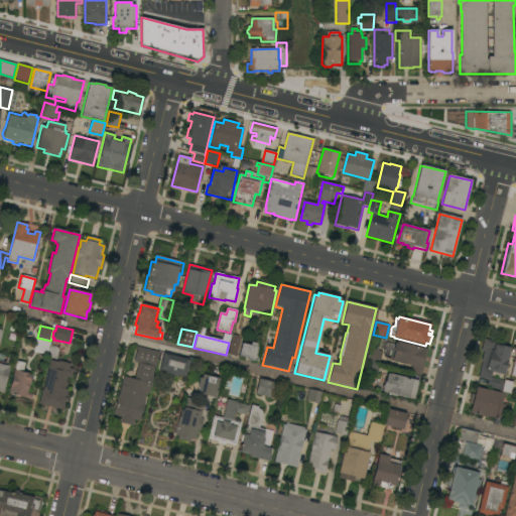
[(231,342),(233,335),(239,337),(239,338),(241,339),(237,357),(228,355),(231,342)]
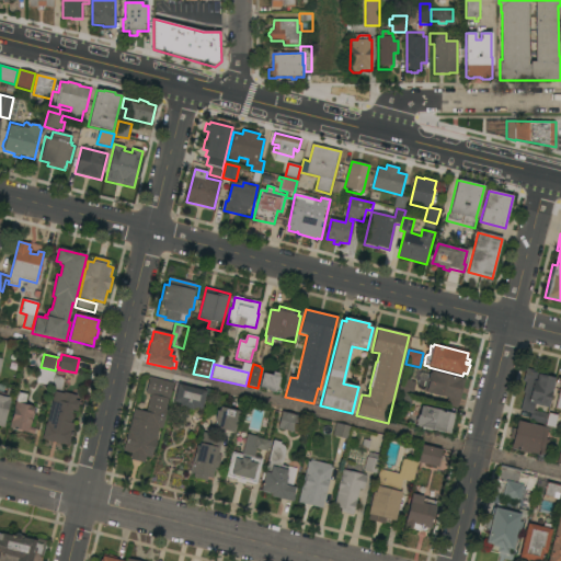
[(525,393),(523,393),(526,382),(523,382),(526,368),(538,371),(538,375),(556,379),(548,408),(535,404),(534,410),(548,414),(549,411),(559,413),(556,425),(550,424),(550,426),(529,421),(530,413),(519,411),(525,393)]
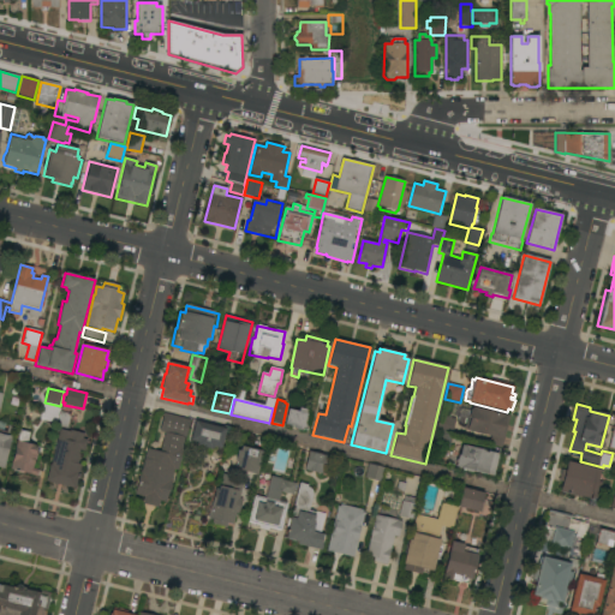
[(509,417),(502,447),(489,445),(491,436),(464,430),(466,418),(470,419),(472,407),(509,417)]
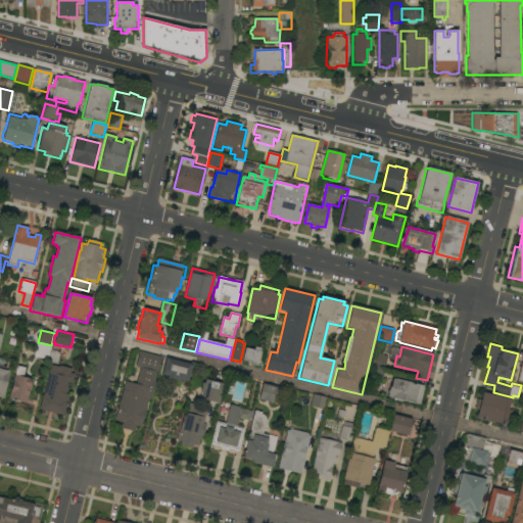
[(254,350),(254,347),(263,349),(262,352),(264,352),(260,366),(258,365),(256,366),(251,365),(250,363),(242,361),(245,348),(254,350)]
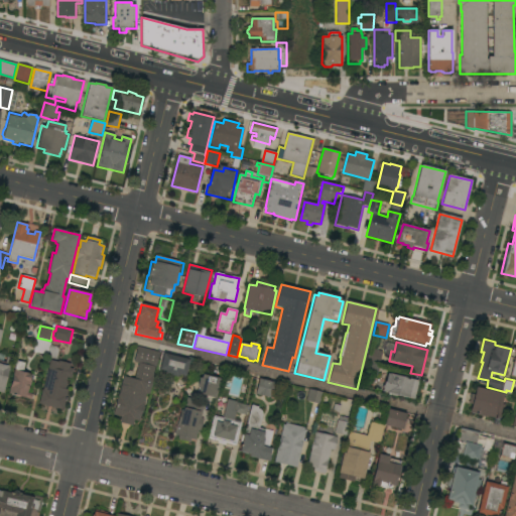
[(153,367),(151,376),(154,376),(150,394),(147,393),(144,402),(145,402),(142,414),(141,414),(139,422),(135,420),(133,426),(119,423),(121,417),(113,415),(123,377),(135,379),(139,363),(133,362),(137,346),(143,348),(160,352),(156,368),(153,367)]
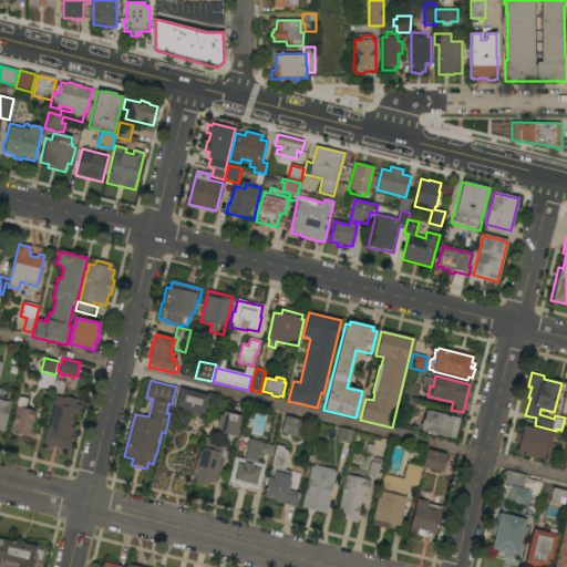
[(420,387),(416,401),(402,398),(405,382),(420,387)]
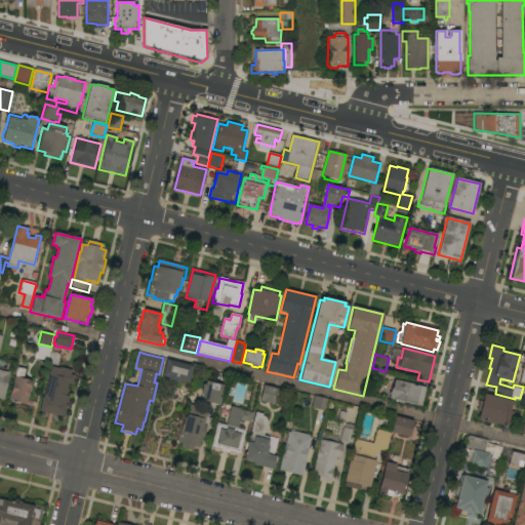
[(182,381),(182,384),(168,380),(168,377),(162,376),(166,360),(193,367),(189,382),(182,381)]
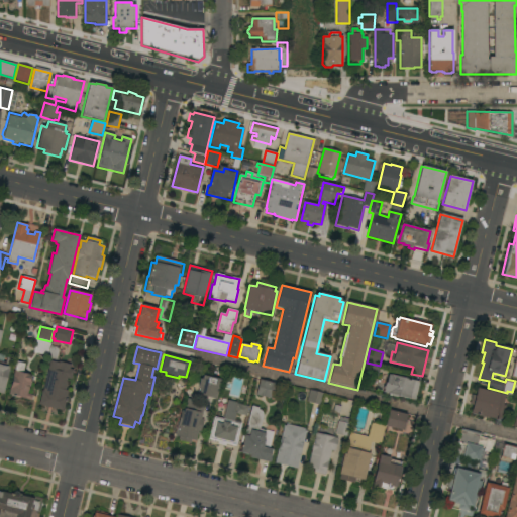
[(0,393),(0,355),(4,356),(3,363),(6,364),(7,357),(14,358),(11,372),(8,371),(3,394),(0,393)]
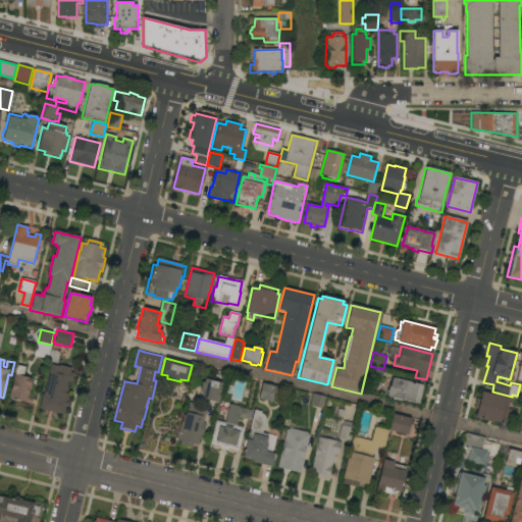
[(9,399),(16,365),(24,367),(22,377),(32,379),(31,385),(32,385),(31,392),(30,390),(28,398),(33,399),(32,404),(9,399)]
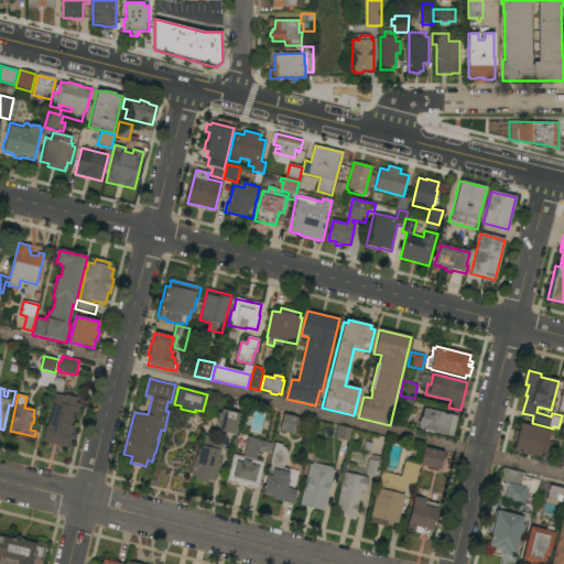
[(46,426),(55,394),(67,397),(67,394),(78,398),(77,403),(80,404),(78,414),(74,413),(73,416),(74,418),(72,426),(75,426),(69,448),(42,442),(46,426)]
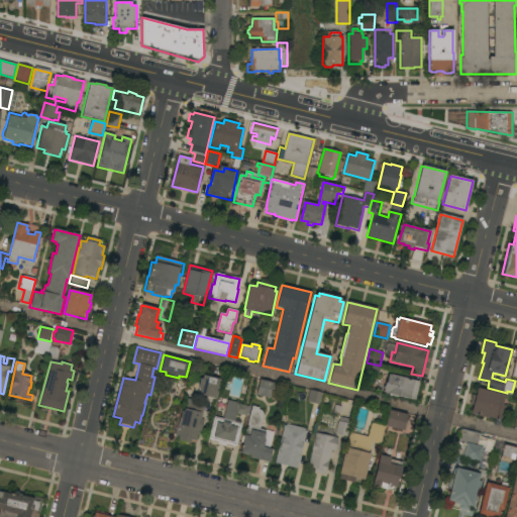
[(381,367),(378,376),(365,373),(367,364),(381,367)]
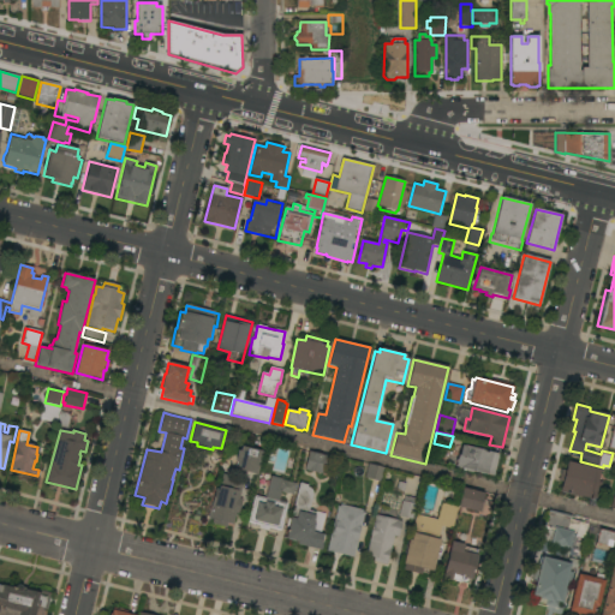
[(263,452),(257,475),(237,470),(238,461),(236,461),(238,451),(240,451),(242,446),(263,452)]
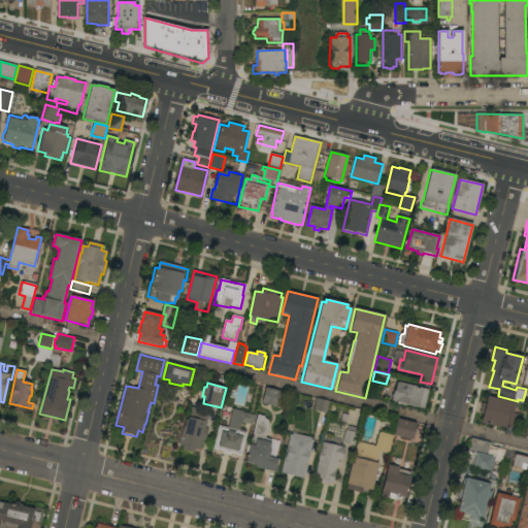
[(391,401),(393,391),(394,391),(396,383),(428,390),(423,409),(391,401)]
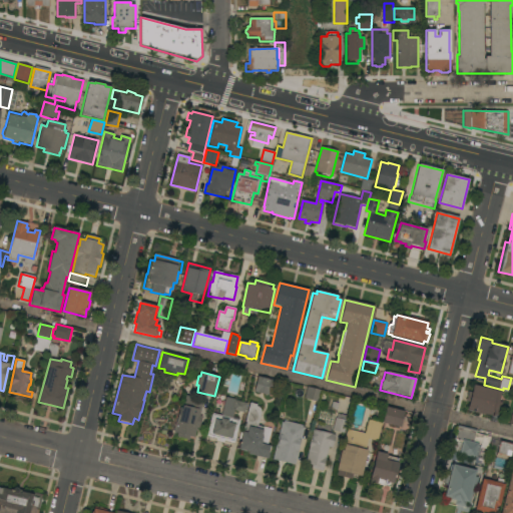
[(258,377),(274,381),(270,396),(253,392),(258,377)]
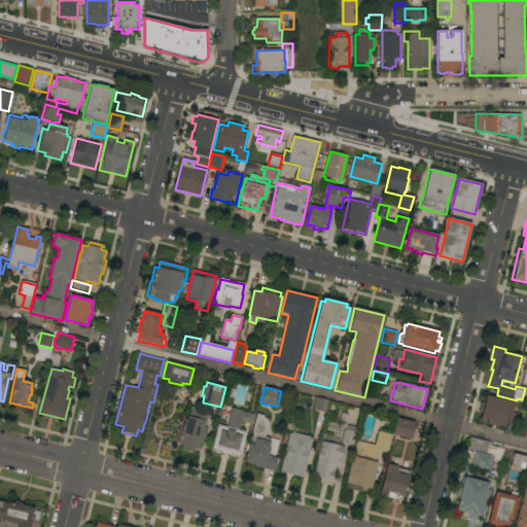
[(511,401),(515,402),(513,413),(516,414),(515,418),(511,418),(508,428),(499,425),(499,426),(480,422),(482,414),(479,413),(481,402),(484,403),(486,395),(511,401)]
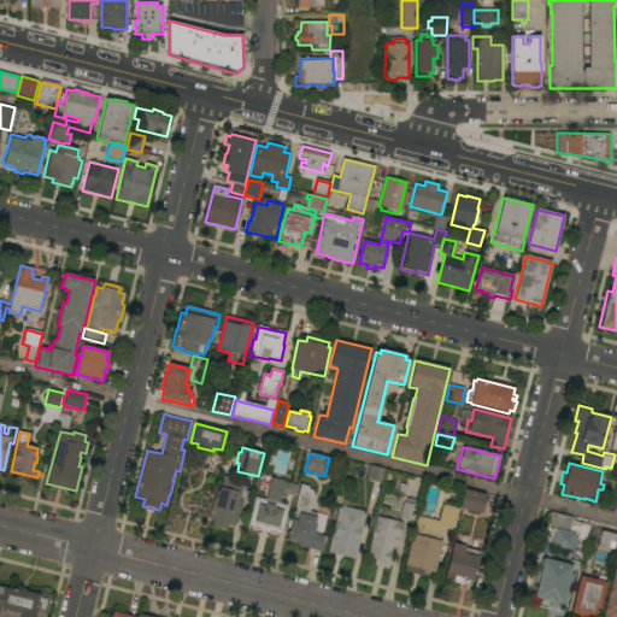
[(370,466),(385,469),(382,483),(366,480),(370,466)]
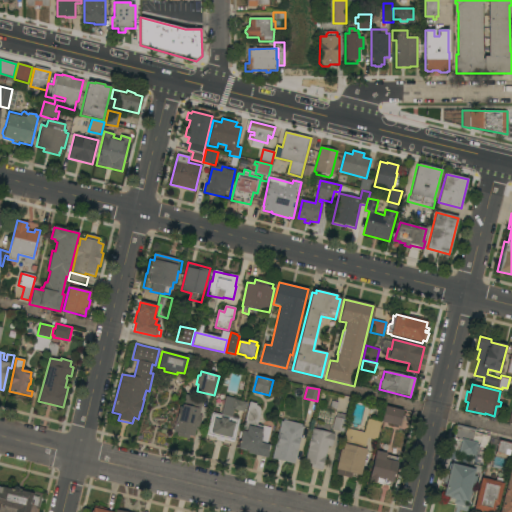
[(199,415),(202,416),(199,427),(196,427),(194,436),(189,435),(189,439),(176,436),(177,432),(173,431),(179,407),(182,408),(185,394),(197,397),(196,400),(203,401),(199,415)]
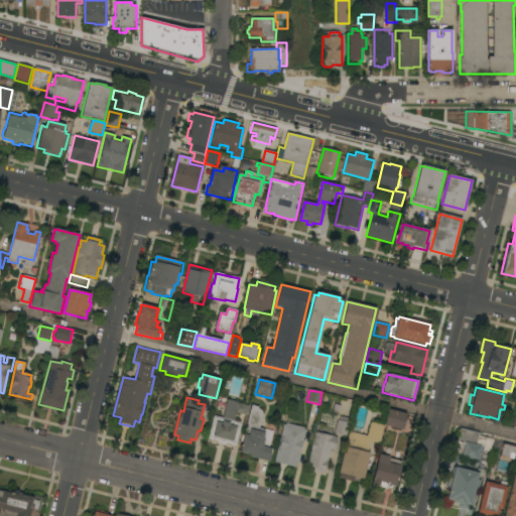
[(213,416),(216,416),(221,397),(237,401),(237,402),(249,405),(246,415),(236,412),(234,420),(241,422),(236,445),(225,442),(225,445),(218,443),(218,441),(208,438),(213,416)]
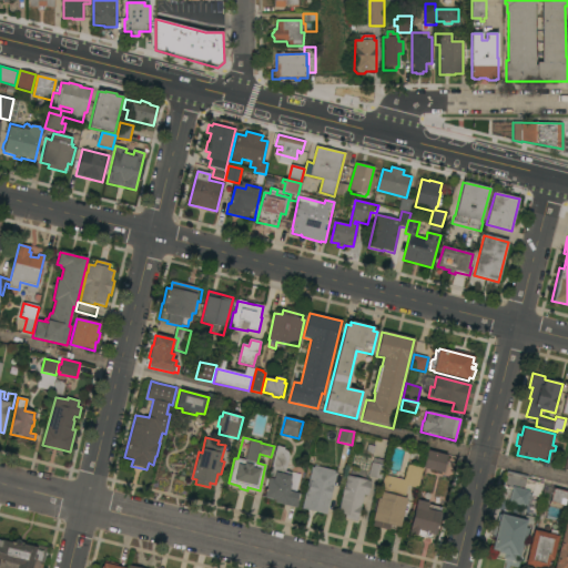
[(285,472),(291,473),(291,475),(292,475),(290,483),(291,484),(288,492),(298,494),(296,500),(298,501),(296,508),(276,504),(277,500),(264,497),(266,487),(264,487),(266,478),(269,479),(276,446),(284,448),(284,450),(286,450),(287,453),(288,454),(290,456),(285,472)]
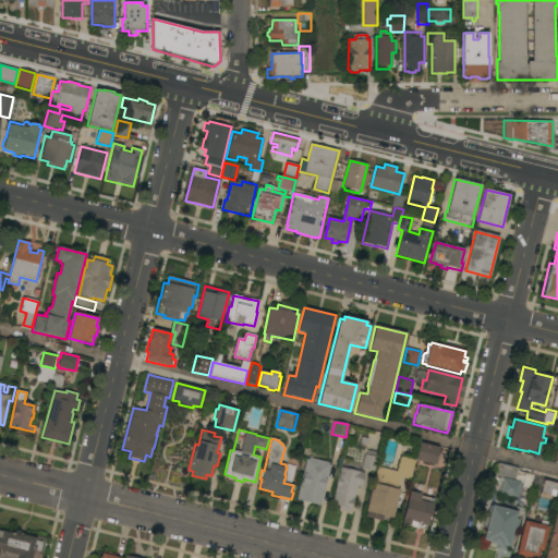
[(439,447),(438,453),(441,455),(440,458),(437,457),(435,464),(415,460),(420,443),(439,447)]
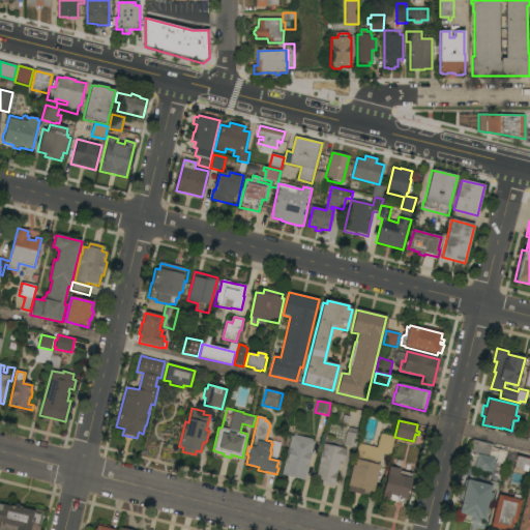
[(359,430),(358,434),(359,434),(356,448),(344,445),(345,444),(344,444),(345,441),(347,432),(348,432),(349,428),(359,430)]
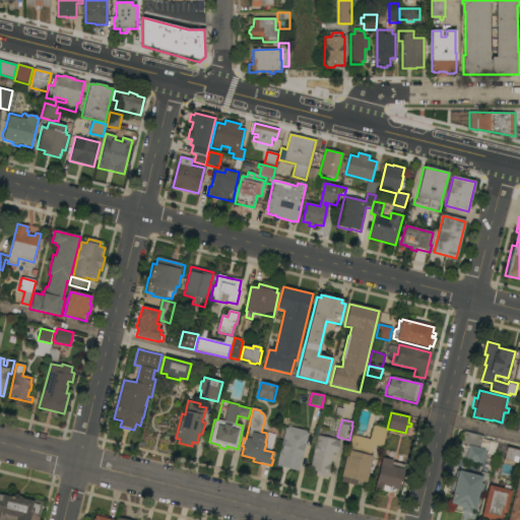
[(374,426),(387,429),(383,447),(374,445),(371,456),(373,456),(366,482),(358,480),(356,486),(341,482),(343,477),(341,476),(343,468),(341,468),(344,458),(345,459),(345,456),(347,457),(349,450),(350,451),(351,449),(348,448),(352,435),(370,440),(374,426)]
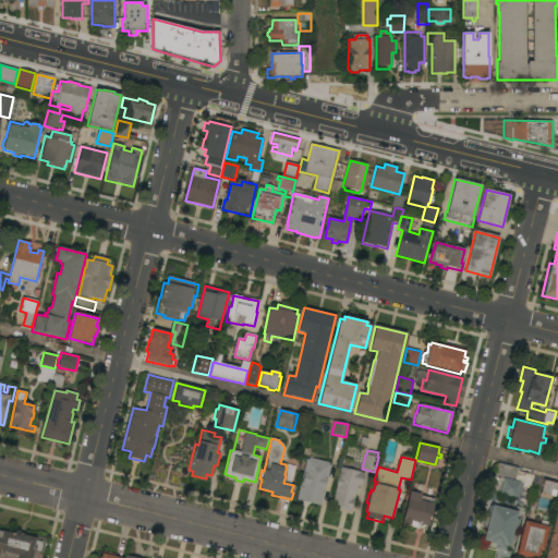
[(306,459),(308,460),(310,458),(329,462),(329,464),(331,464),(320,506),(296,500),(306,459)]
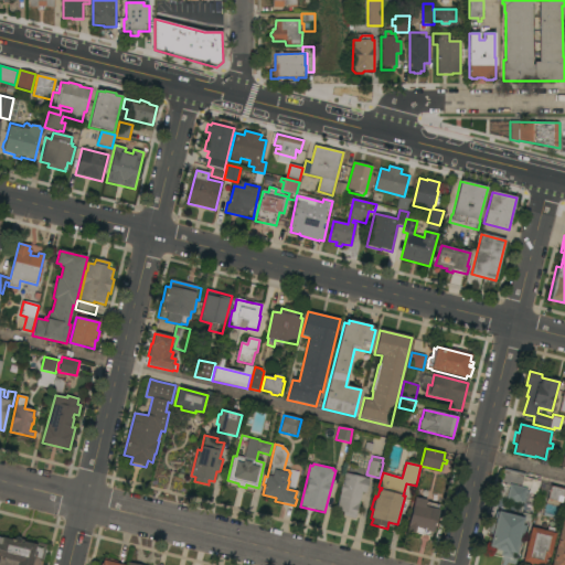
[(524,476),(524,478),(541,481),(537,494),(529,492),(530,489),(528,488),(523,504),(505,501),(507,499),(497,497),(499,486),(502,487),(502,484),(501,483),(504,470),(524,476)]
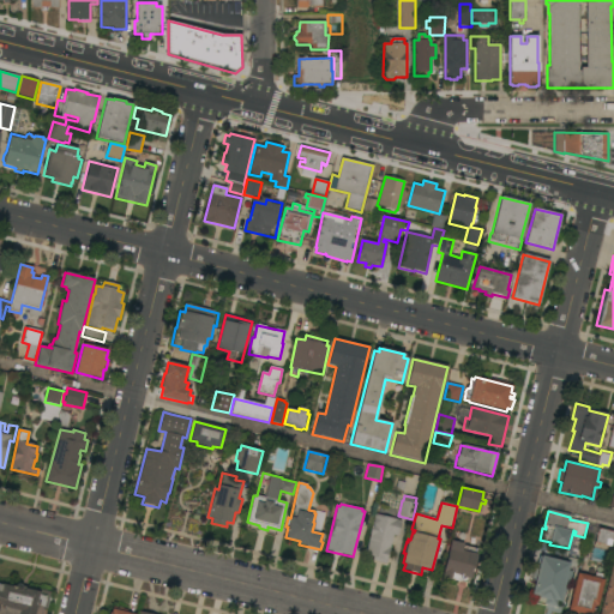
[(371,535),(369,535),(372,525),(373,527),(375,513),(402,521),(398,536),(393,535),(386,564),(373,560),(373,557),(366,554),(371,535)]
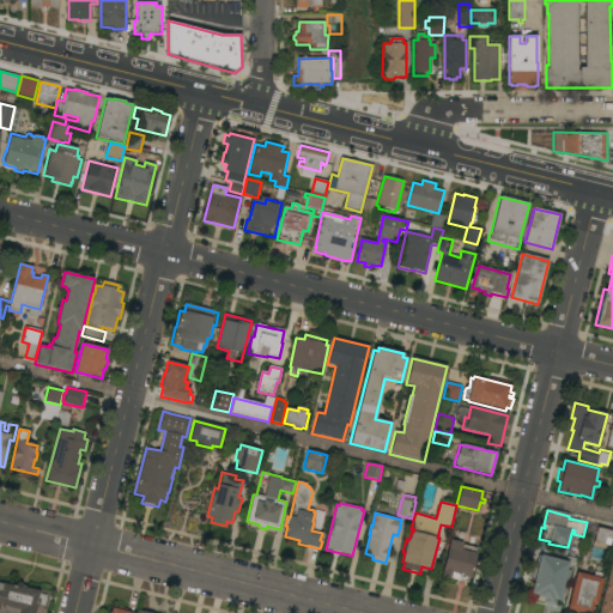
[(588,522),(599,525),(598,528),(612,532),(610,546),(594,542),(594,539),(584,536),(588,522)]
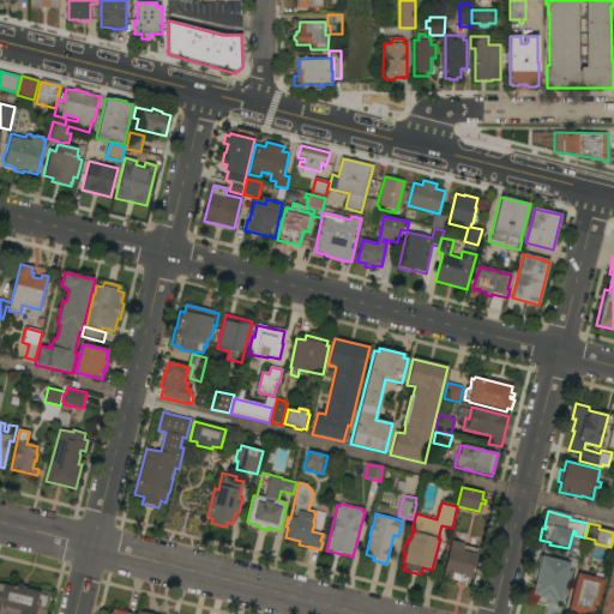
[(451,541),(463,543),(463,546),(477,549),(476,554),(477,554),(470,583),(452,579),(452,581),(441,578),(451,541)]
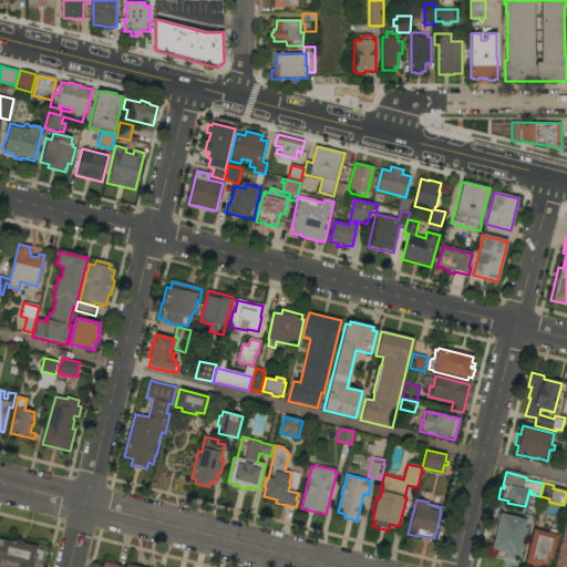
[(492,524),(495,524),(498,514),(500,514),(500,513),(524,518),(525,515),(533,517),(531,525),(525,523),(524,527),(528,528),(526,538),(524,538),(522,547),(519,547),(517,555),(516,555),(515,562),(502,558),(503,557),(492,555),(493,549),(491,548),(494,536),(490,535),(492,524)]
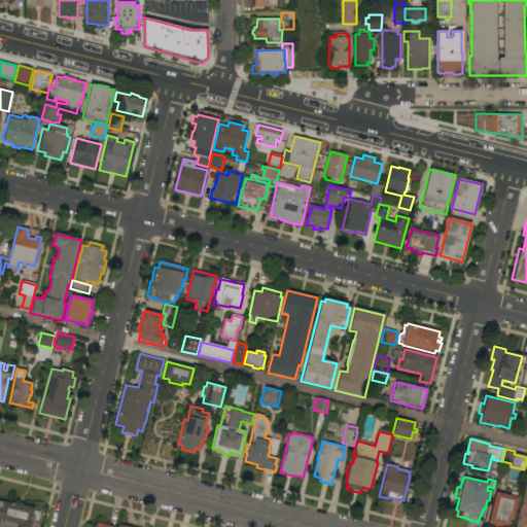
[(514,526),(526,477),(526,526),(514,526)]
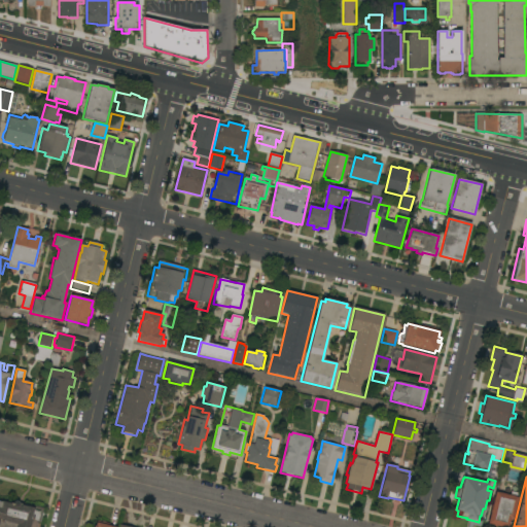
[(518,493),(517,497),(519,497),(513,520),(511,520),(508,526),(504,526),(496,525),(496,526),(492,526),(488,526),(489,524),(488,523),(495,492),(511,495),(512,491),(518,493)]
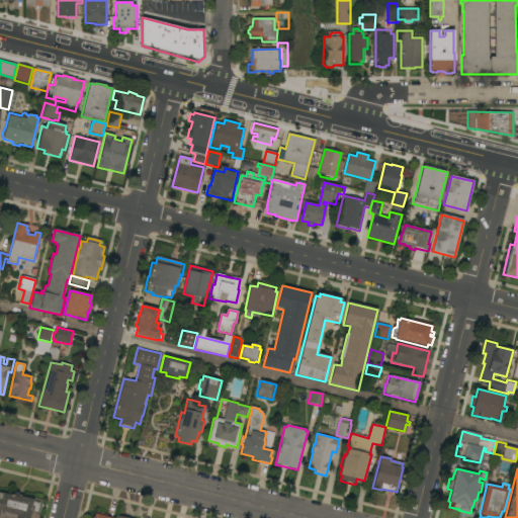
[(0,517),(0,493),(12,497),(12,494),(15,493),(17,494),(18,496),(32,500),(33,497),(44,500),(39,514),(31,512),(29,517),(0,517)]
